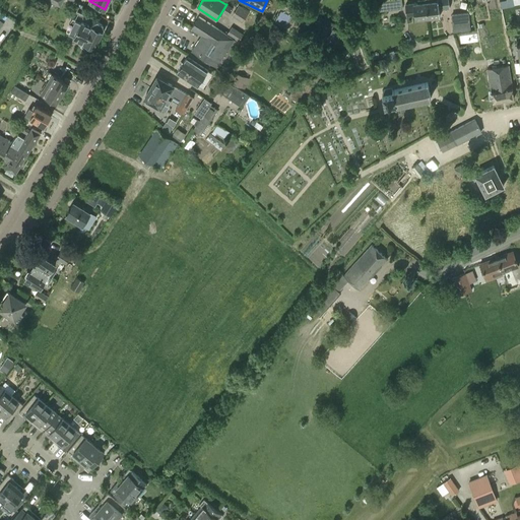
[(383,0),(378,4),(378,8),(379,11),(402,8),(401,0),(383,0)]
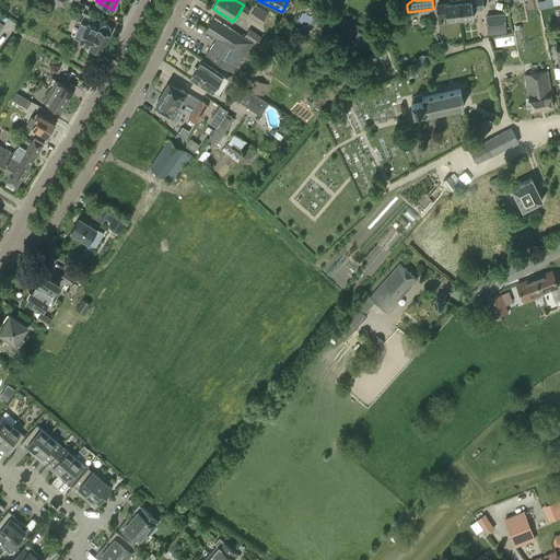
[(445,21),(459,19),(456,0),(452,0),(452,3),(444,4),(444,3),(435,4),(436,16),(445,15),(445,21)]
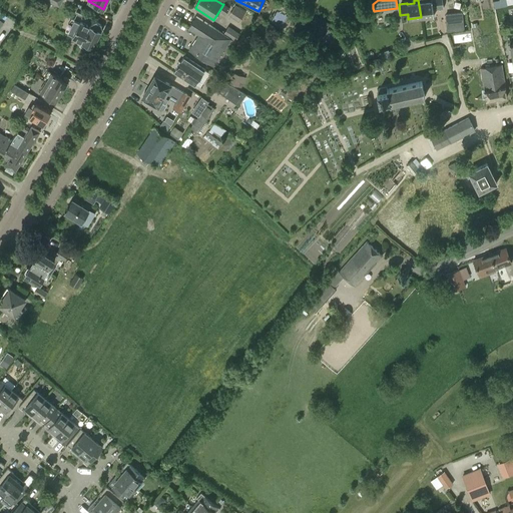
[(418,0),(421,17),(433,16),(432,10),(444,8),(442,0),(418,0)]
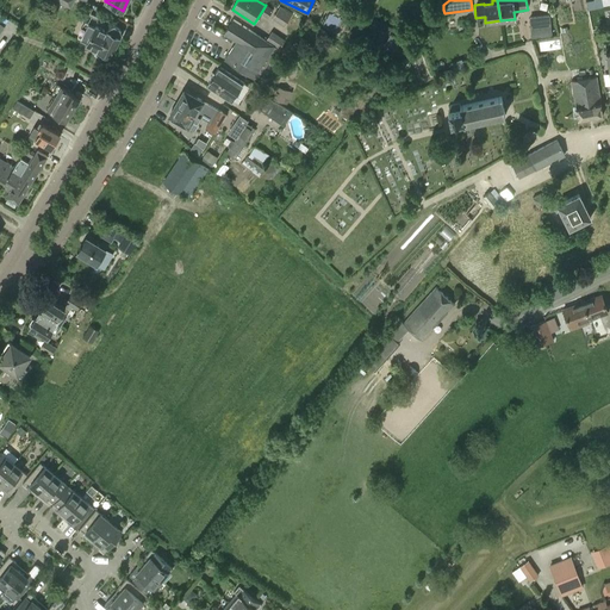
[(609,0),(593,0),(586,1),(587,11),(603,7),(609,5),(609,0)]
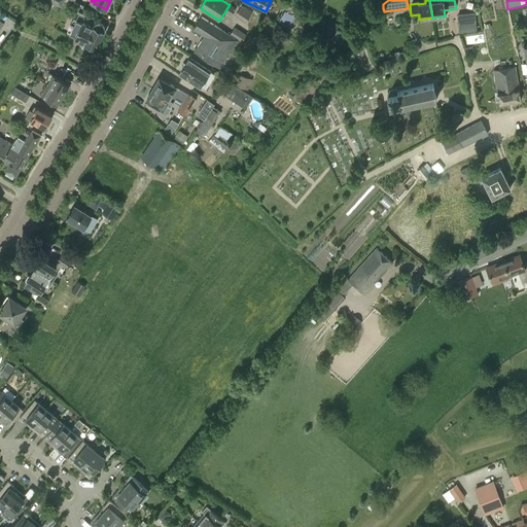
[(236,18),(250,27),(257,16),(243,7),(242,8),(231,1),(229,4),(230,4),(226,9),(237,16),(236,18)]
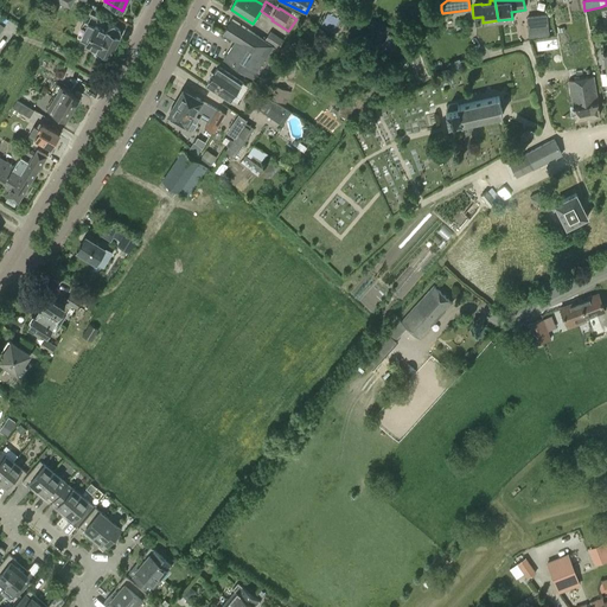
[(528,29),(548,26),(547,14),(526,17),(528,29)]
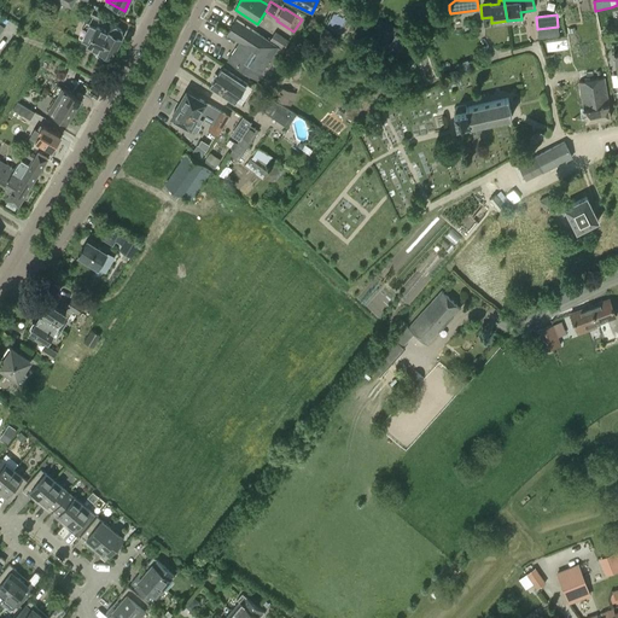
[(88,45),(99,50),(110,28),(106,25),(105,21),(94,16),(89,25),(87,23),(80,39),(88,42),(88,45)]
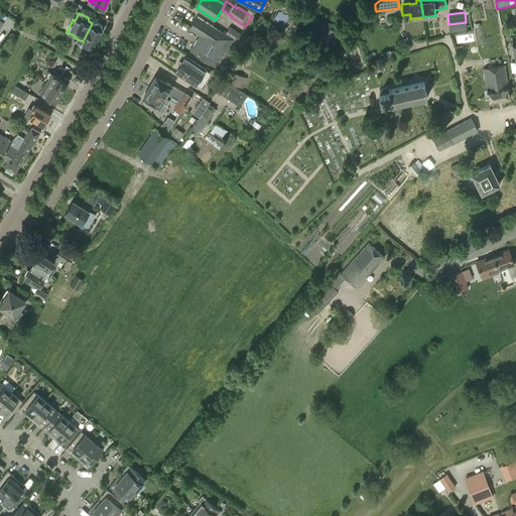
[(232,39),(225,34),(199,17),(198,16),(189,28),(201,35),(225,50),(232,39)]
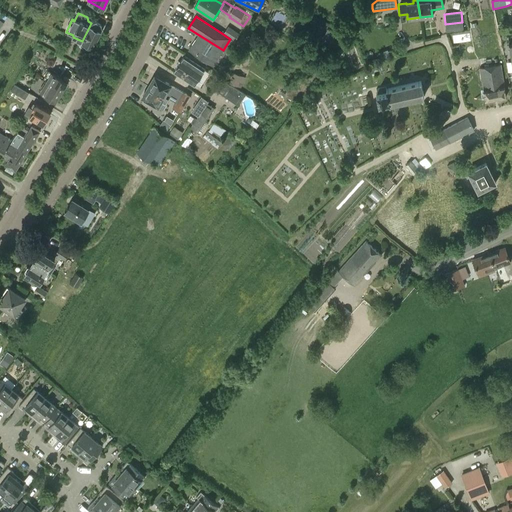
[(91,23),(82,41),(85,43),(83,47),(90,51),(92,46),(93,46),(102,28),(100,23),(95,21),(91,23)]
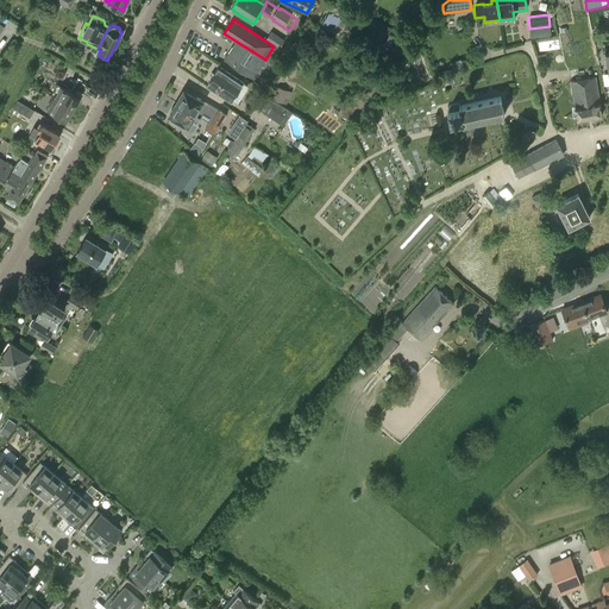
[(268,36),(265,41),(271,44),(278,35),(271,31),(268,36)]
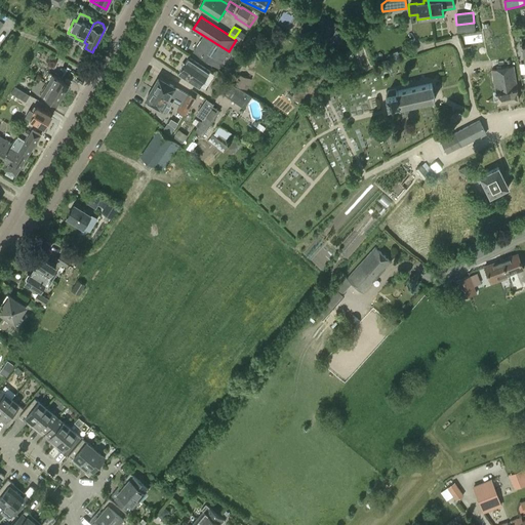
[(463,37),(465,43),(482,40),(481,34),(463,37)]
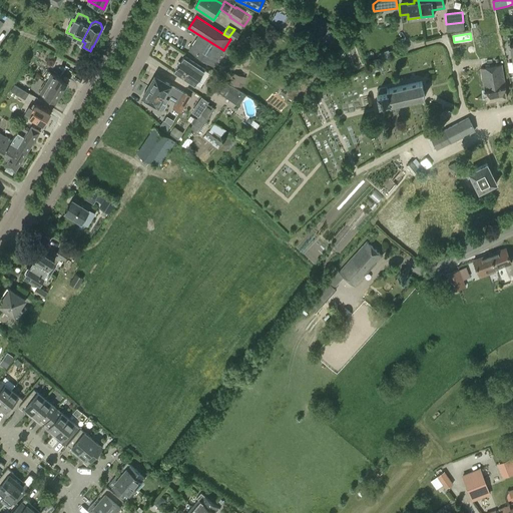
[(215,67),(216,65),(214,63),(223,50),(199,35),(189,50),(215,67)]
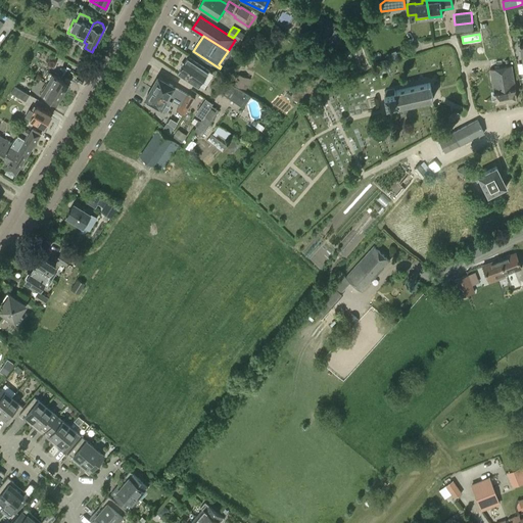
[(208,72),(209,70),(189,57),(177,75),(197,89),(199,86),(204,90),(214,76),(208,72)]
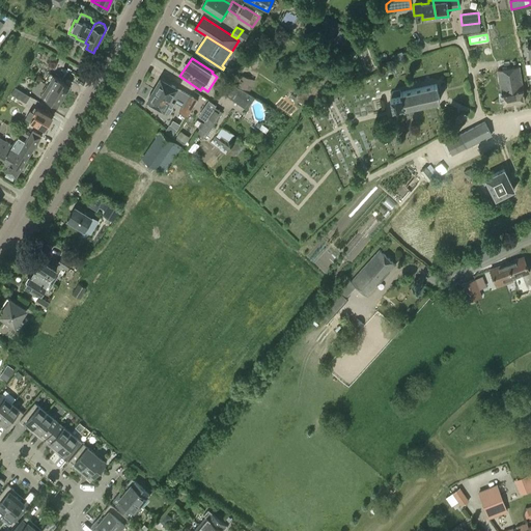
[(519,67),(498,71),(503,104),(524,100),(519,67)]
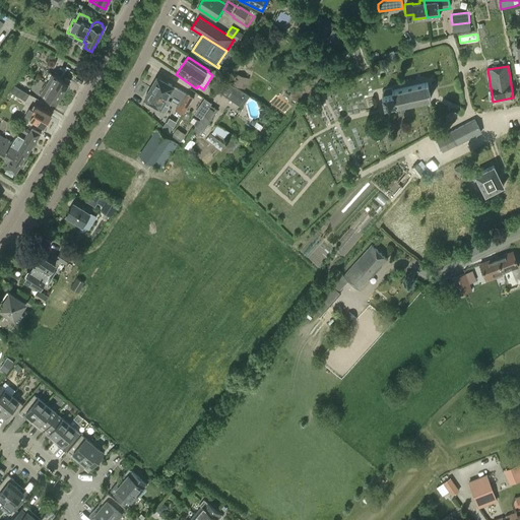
[(249,78),(237,73),(233,84),(245,89),(249,78)]
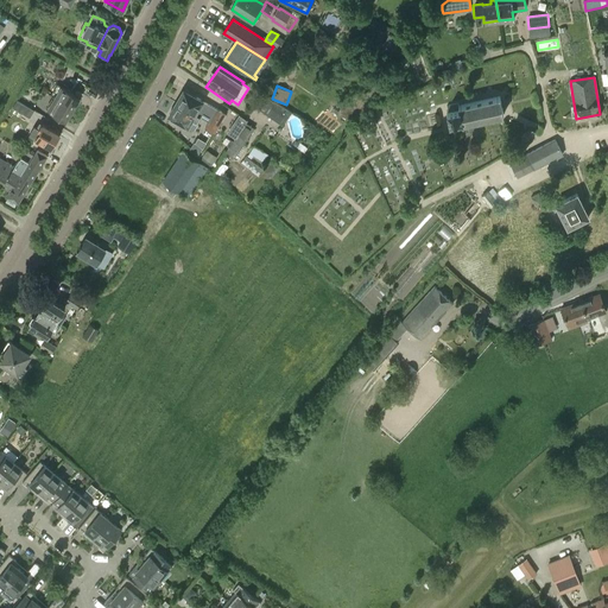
[(54,99),(71,109),(78,96),(61,87),(54,99)]
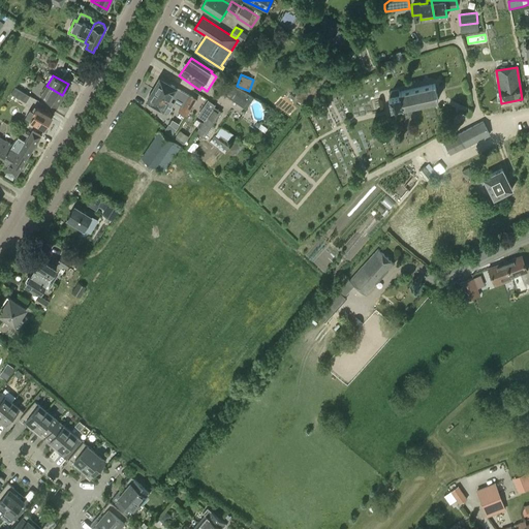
[(220,75),(213,87),(230,98),(246,110),(254,97),(239,87),(238,88),(220,75)]
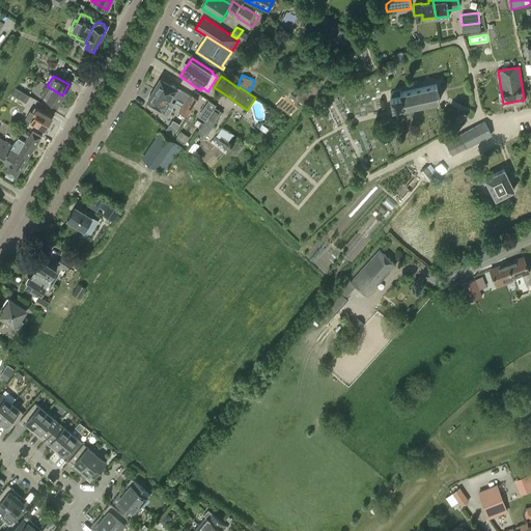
[(157,87),(155,90),(174,102),(176,103),(182,106),(191,111),(193,106),(195,104),(197,100),(188,94),(177,88),(161,78),(157,85),(157,87)]
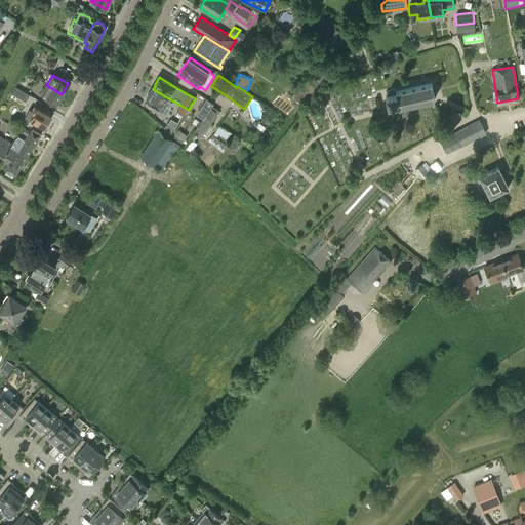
[(434,99),(431,83),(395,91),(395,89),(386,91),(387,96),(385,96),(388,108),(398,105),(398,108),(434,99)]
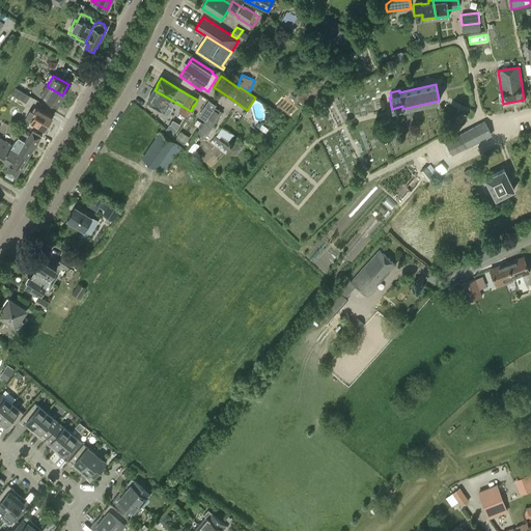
[(57,105),(62,95),(47,86),(42,96),(57,105)]
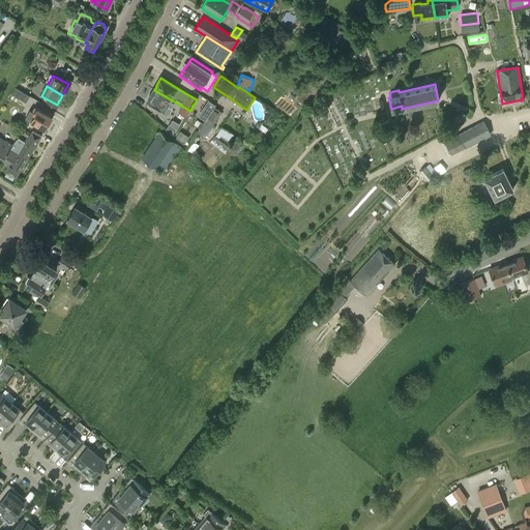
[(30,96),(15,87),(11,93),(26,102),(30,96)]
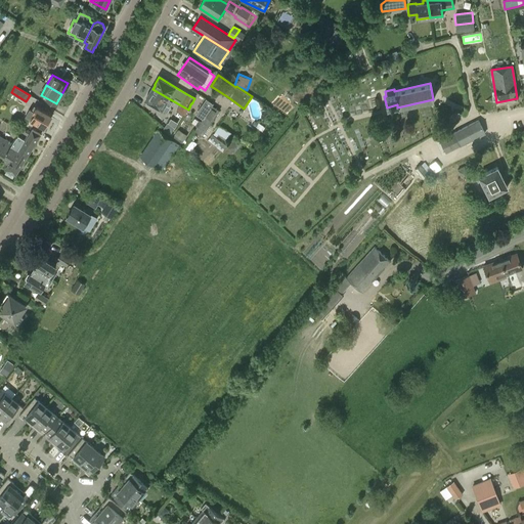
[(148,93),(144,99),(162,110),(162,108),(168,112),(170,106),(174,101),(172,100),(153,89),(150,92),(148,93)]
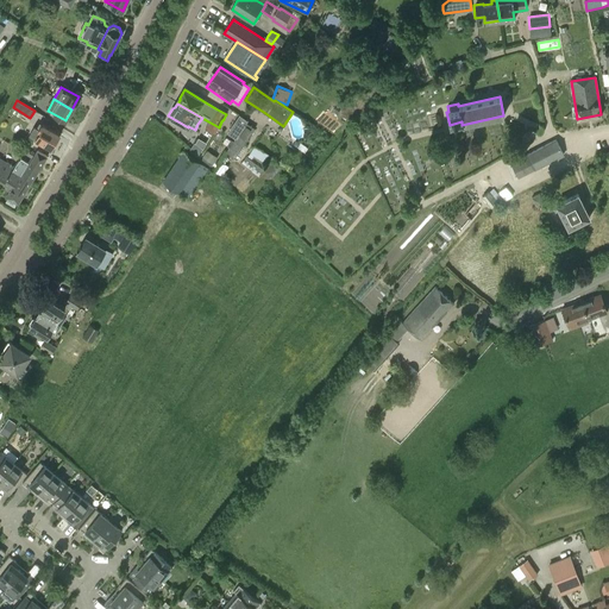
[(219,127),(208,121),(205,129),(214,135),(218,130),(219,127)]
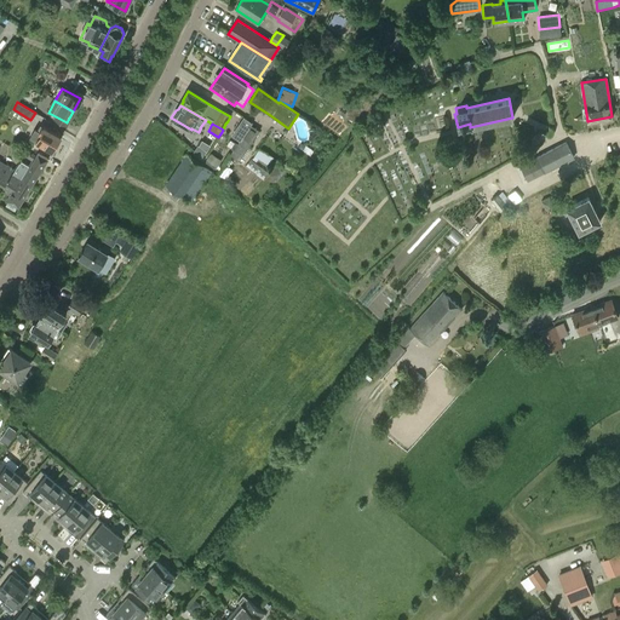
[(251,125),(230,155),(239,161),(259,131),(251,125)]
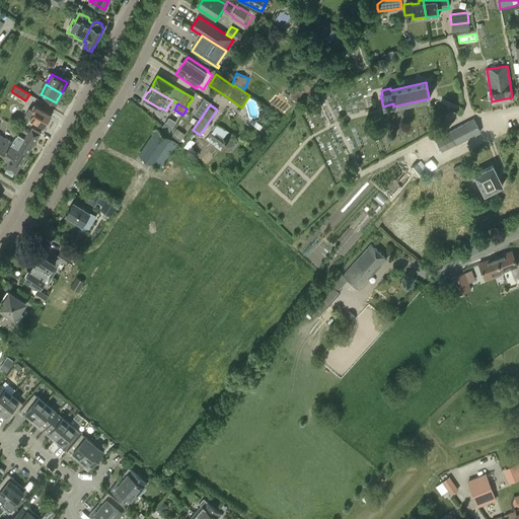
[(51,115),(35,105),(32,110),(30,108),(26,115),(29,118),(30,117),(45,126),(51,115)]
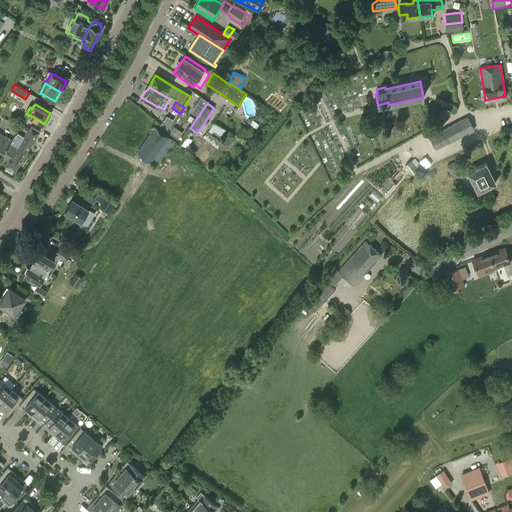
[(467,117),(429,137),(430,138),(431,137),(437,148),(435,148),(436,149),(474,130),(467,117)]
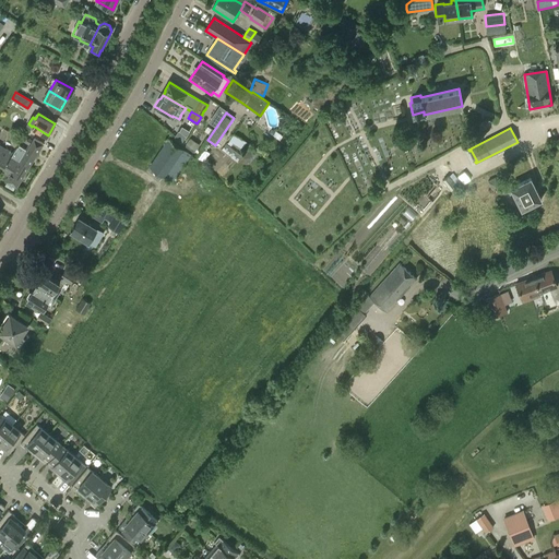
[(186,135),(179,131),(178,130),(174,137),(181,142),(186,135)]
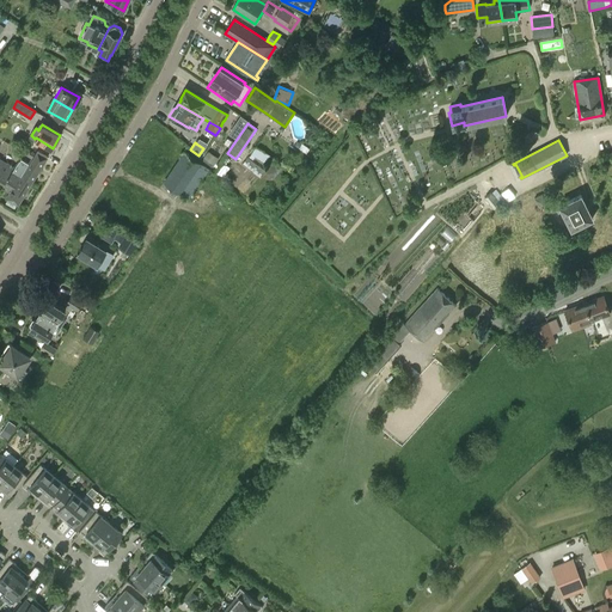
[(251,154),(265,163),(270,154),(256,146),(251,154)]
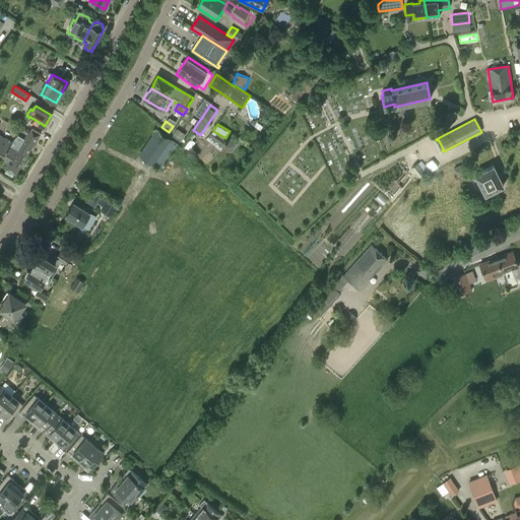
[(0,135),(0,144),(9,150),(11,146),(16,149),(17,148),(26,153),(41,133),(33,128),(30,130),(28,133),(21,129),(16,136),(14,139),(12,142),(0,135)]
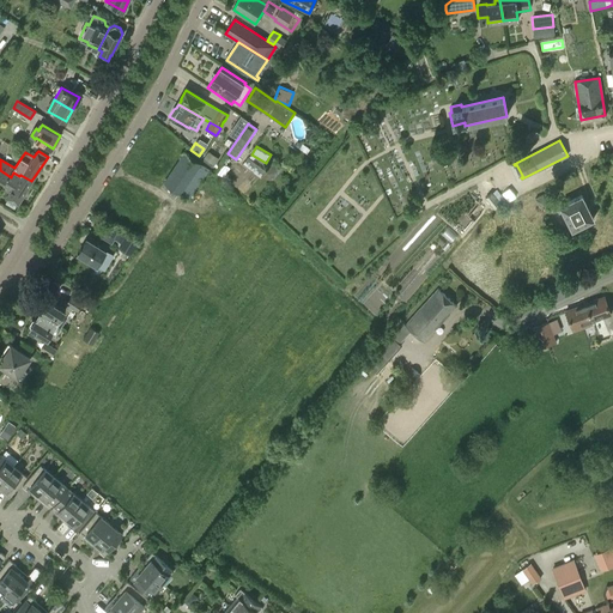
[(208,152),(204,158),(214,165),(218,159),(208,152)]
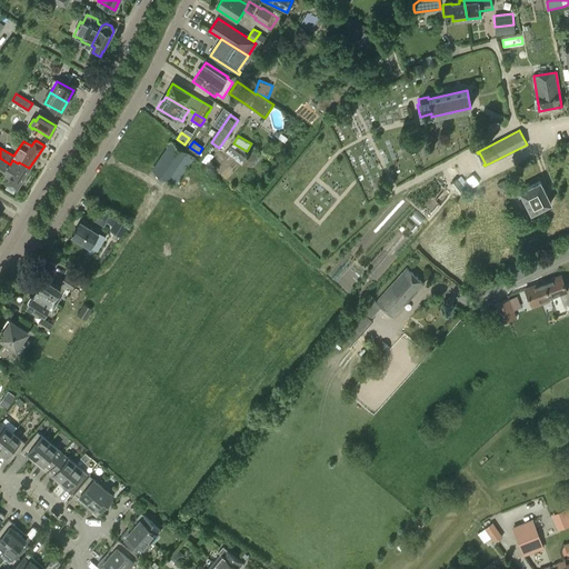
[(152,170),(167,179),(176,186),(188,168),(187,167),(193,157),(171,142),(152,170)]
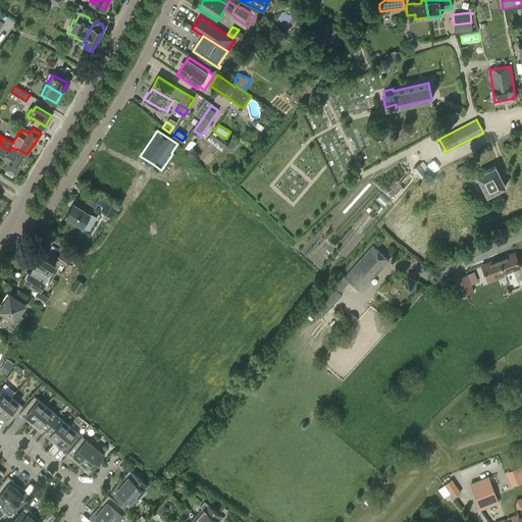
[(0,145),(0,158),(7,164),(5,167),(7,168),(4,173),(12,177),(15,173),(27,154),(17,149),(16,150),(11,147),(9,151),(0,145)]
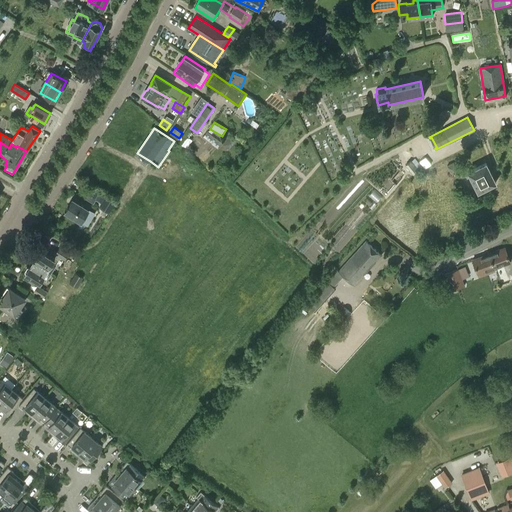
[(425,158),(420,162),(425,169),(430,165),(425,158)]
